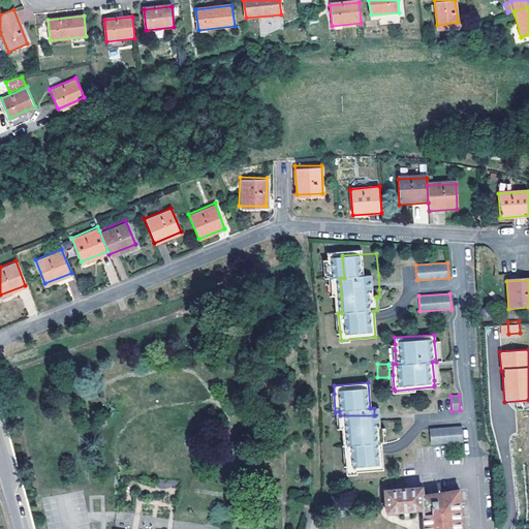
[(375,422),(374,415),(340,415),(341,430),(342,445),(346,445),(348,467),(348,473),(383,470),(380,443),(379,428),(378,422),(375,422)]
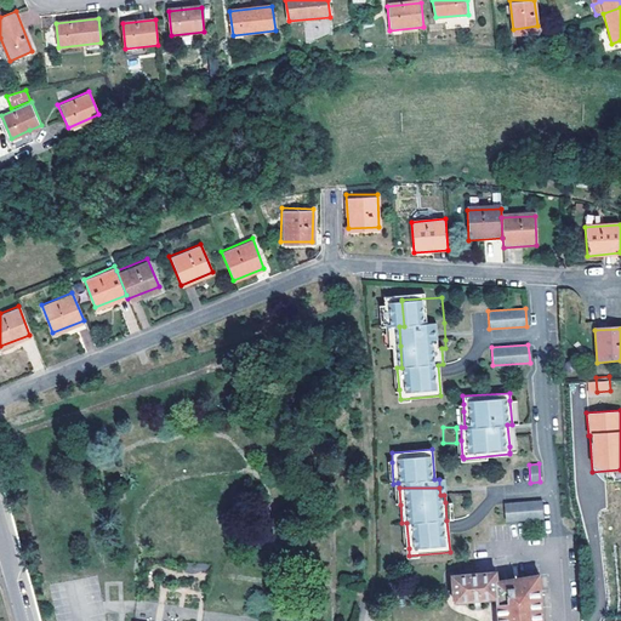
[(541,500),(503,503),(505,522),(542,518),(541,500)]
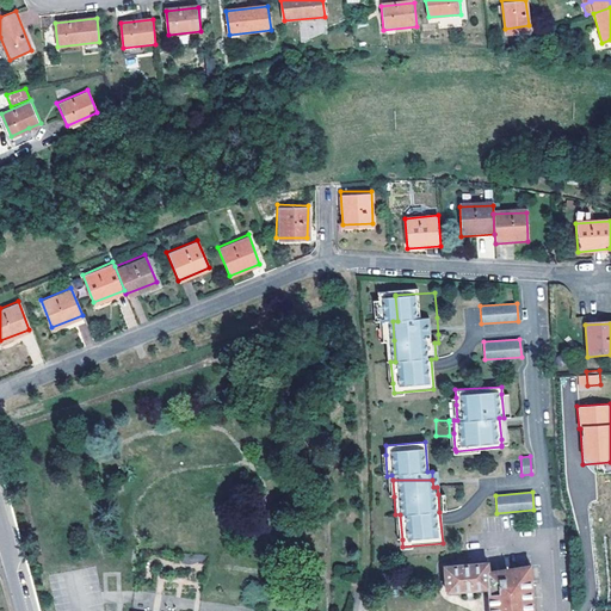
[(351,549),(352,541),(341,539),(341,548),(351,549)]
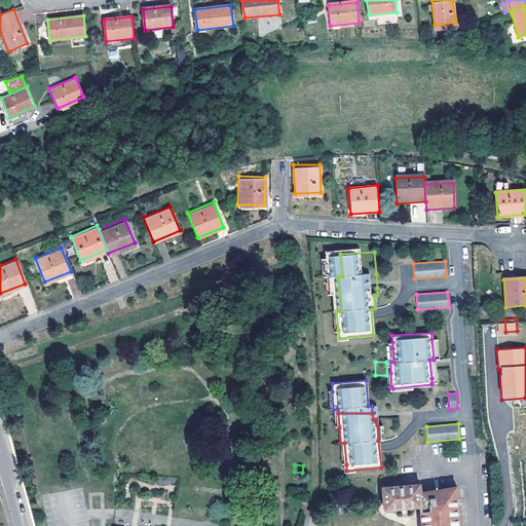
[(419,492),(419,485),(382,488),(384,512),(416,509),(419,509),(421,508),(419,492)]
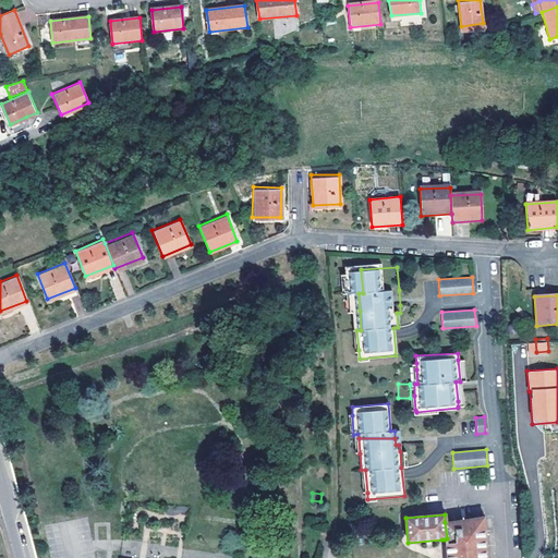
[(486,557),(484,517),(445,522),(447,538),(445,540),(446,545),(446,557),(486,557)]
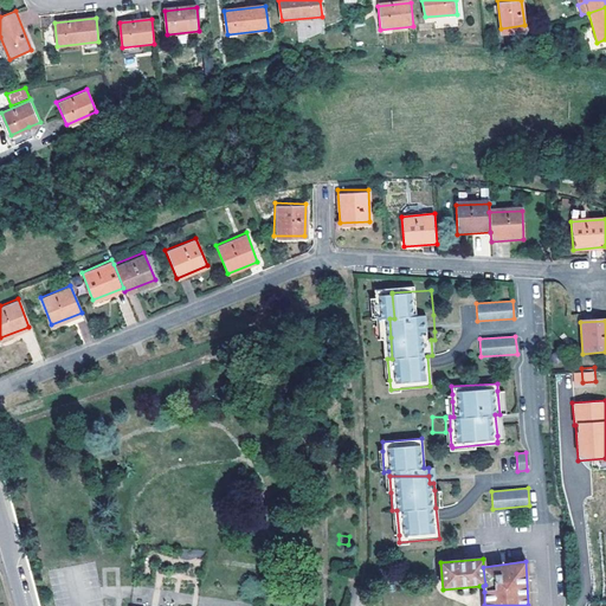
All buildings are outlined.
